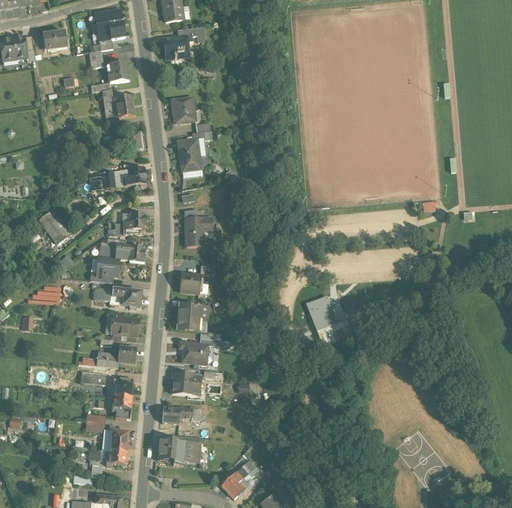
[(162,0),(166,20),(184,17),(181,0),(162,0)]
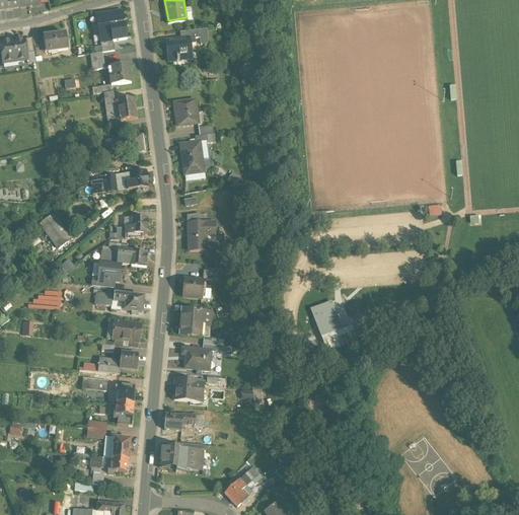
[(96,14),(100,41),(113,39),(128,35),(123,9),(108,11),(96,14)]
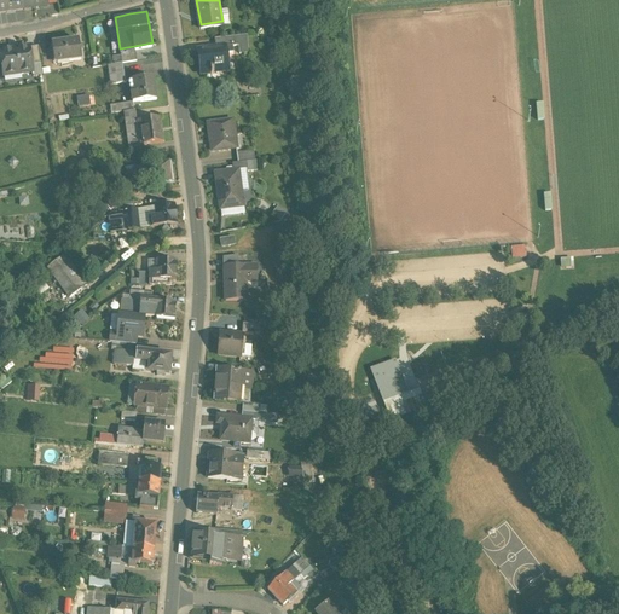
[(247,30),(214,34),(215,42),(223,42),(224,48),(233,47),(232,41),(233,41),(238,41),(239,48),(248,47),(247,30)]
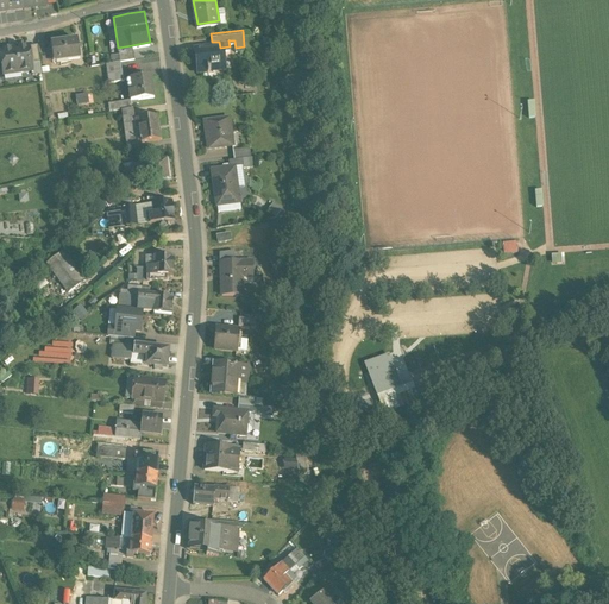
[(77,37),(54,41),(57,60),(81,56),(77,37)]
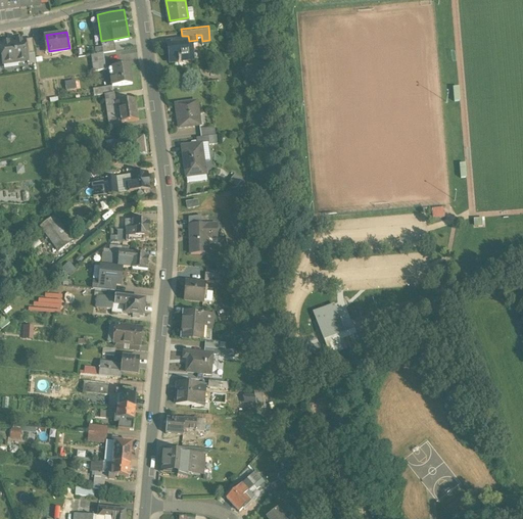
[(32,36),(25,38),(27,52),(34,51),(32,36)]
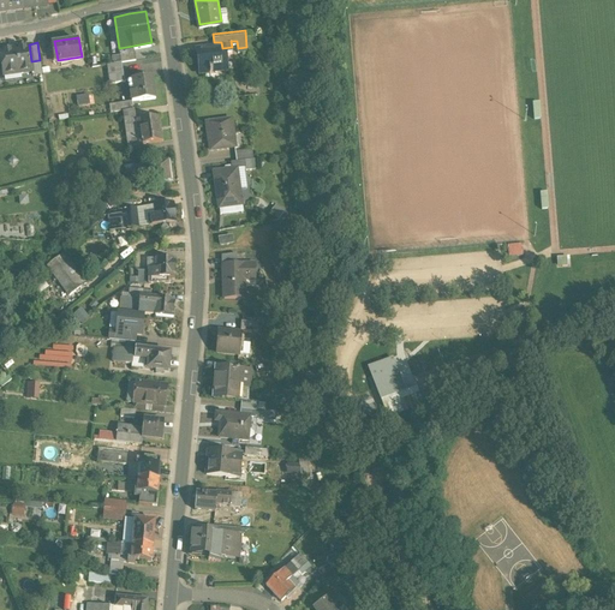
[(214,42),(196,46),(199,70),(209,69),(209,70),(212,69),(225,66),(222,48),(221,42),(214,42)]
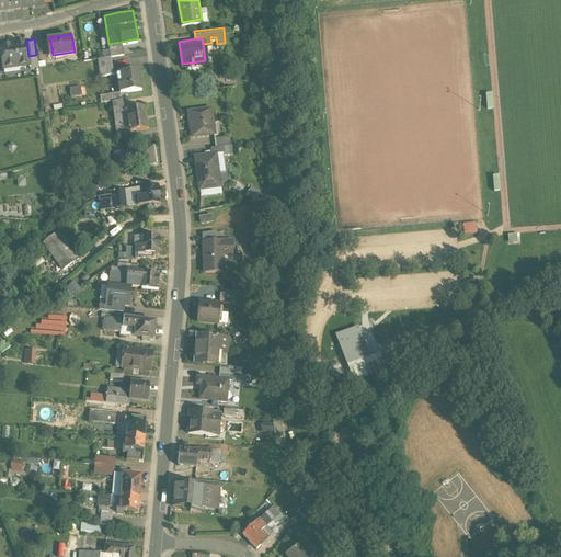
[(26,41),(0,44),(3,65),(18,63),(18,64),(30,61),(29,56),(26,41)]
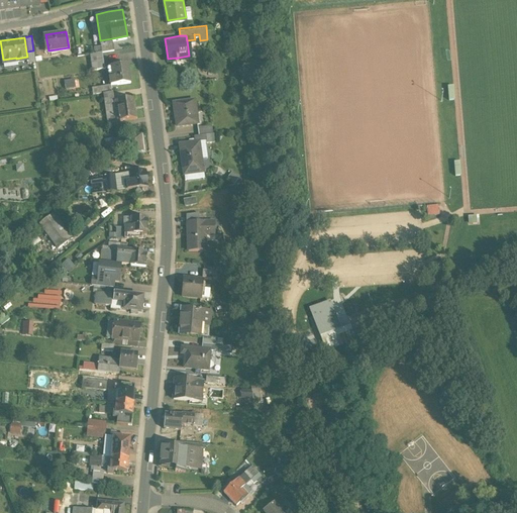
[(112,38),(100,40),(102,50),(114,48),(112,38)]
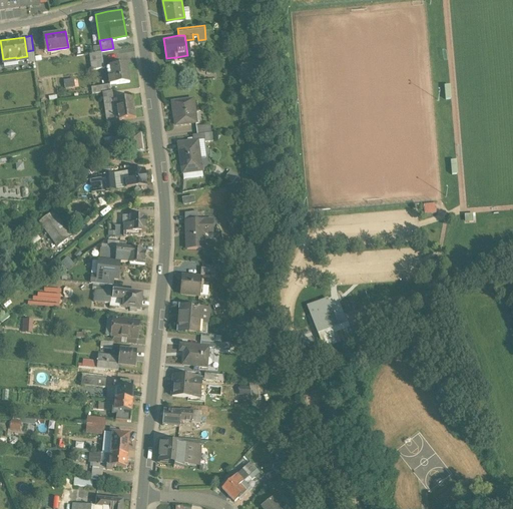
[(126,61),(110,63),(112,74),(109,75),(110,82),(129,79),(126,61)]
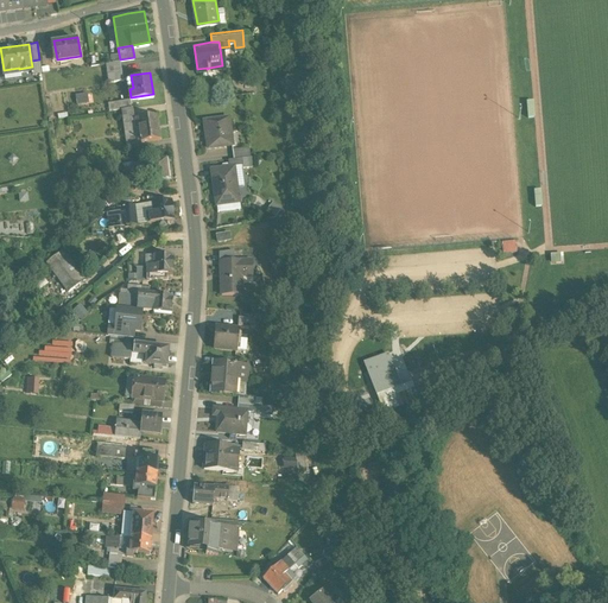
[(89,90),(76,90),(77,101),(89,100),(89,90)]
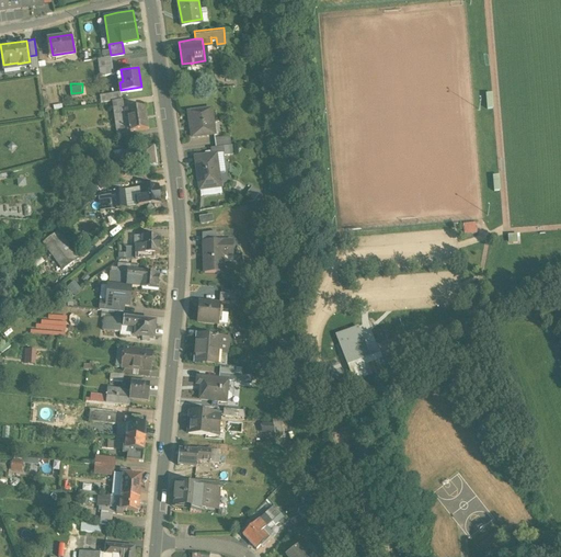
[(145,104),(124,108),(125,115),(127,115),(129,128),(148,126),(145,104)]
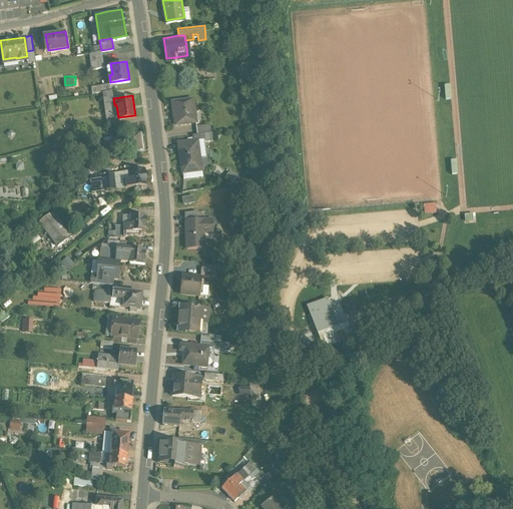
[(192,96),(172,99),(175,122),(196,119),(192,96)]
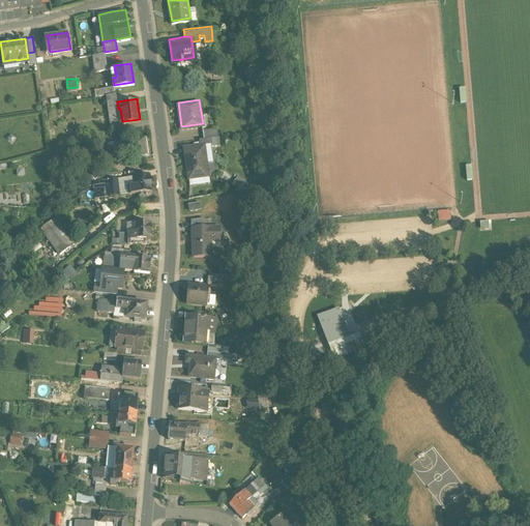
[(117,101),(110,103),(111,110),(118,109),(117,101)]
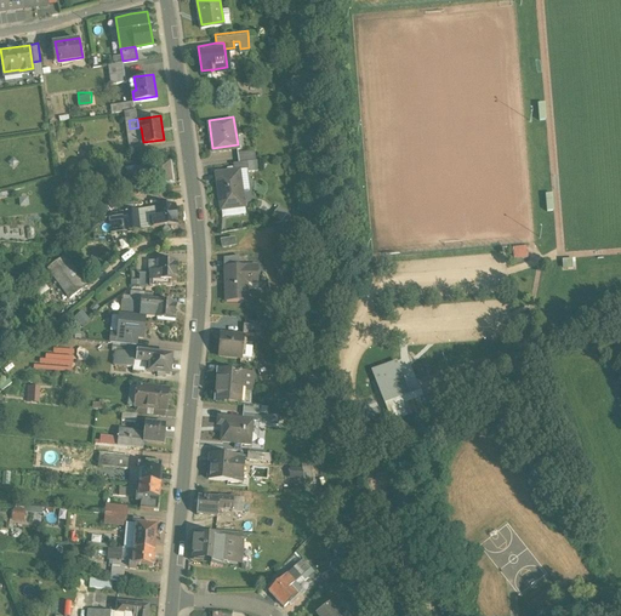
[(252,147),(238,149),(239,159),(249,158),(254,157),(252,147)]
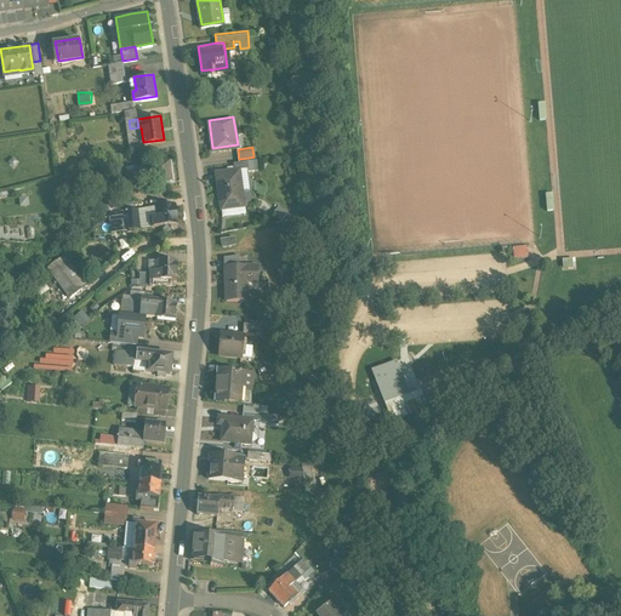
[(170,159),(152,161),(153,171),(154,181),(157,181),(157,184),(163,183),(163,180),(172,178),(170,159)]
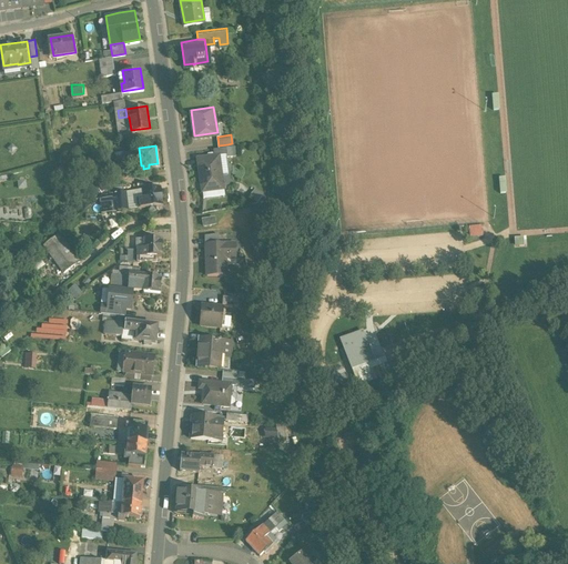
[(139,148),(128,150),(129,158),(140,157),(139,148)]
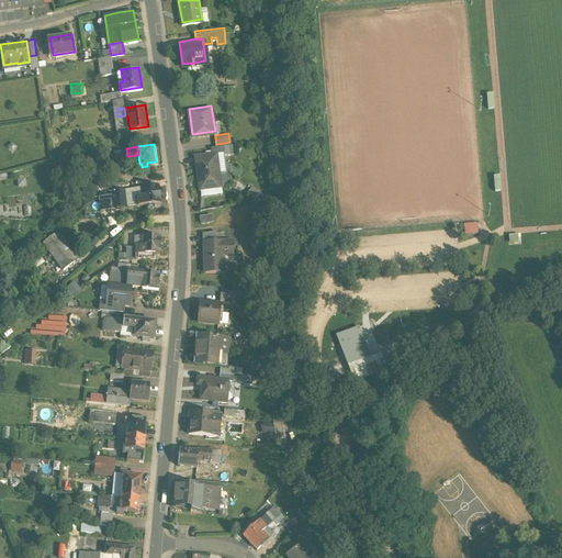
[(212,152),(199,153),(200,158),(195,159),(199,185),(221,181),(217,151),(216,151),(212,152)]
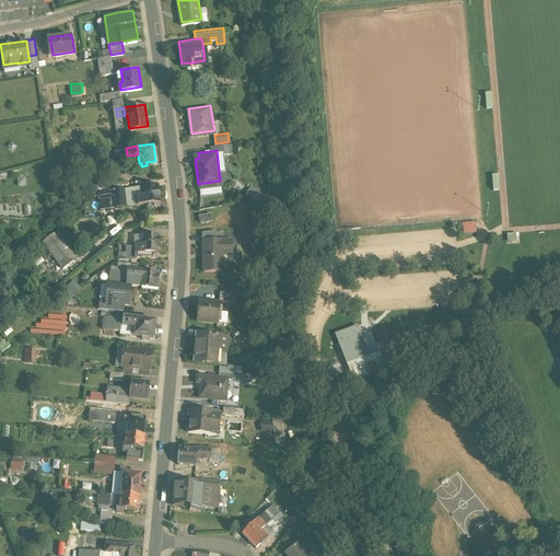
[(141,195),(135,195),(136,204),(146,203),(146,206),(153,205),(153,201),(160,200),(158,183),(140,185),(141,195)]
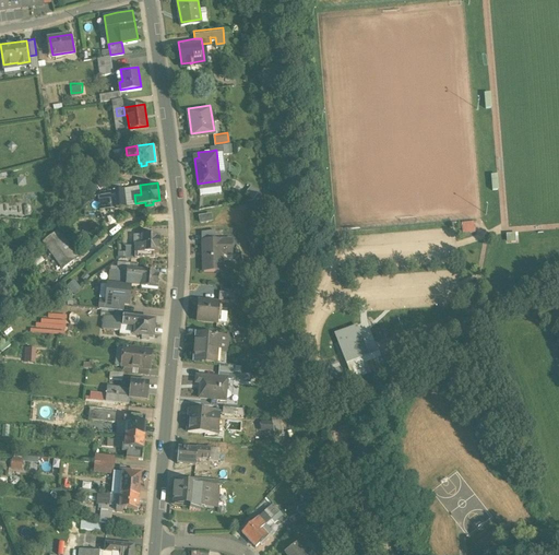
[(125,187),(111,189),(113,197),(114,205),(126,204),(125,187)]
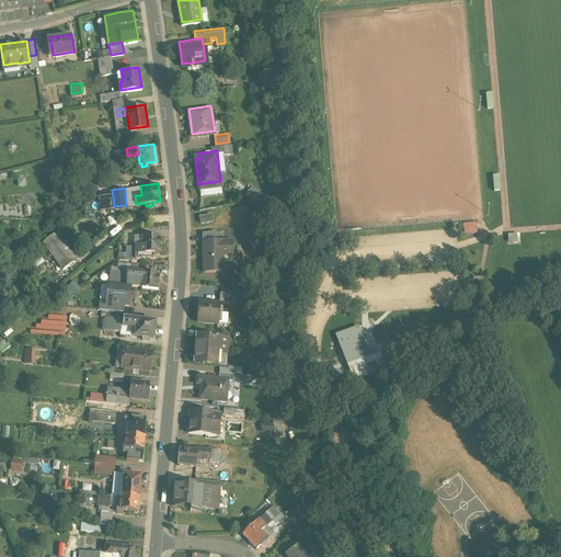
[(114,214),(106,217),(113,232),(121,230),(114,214)]
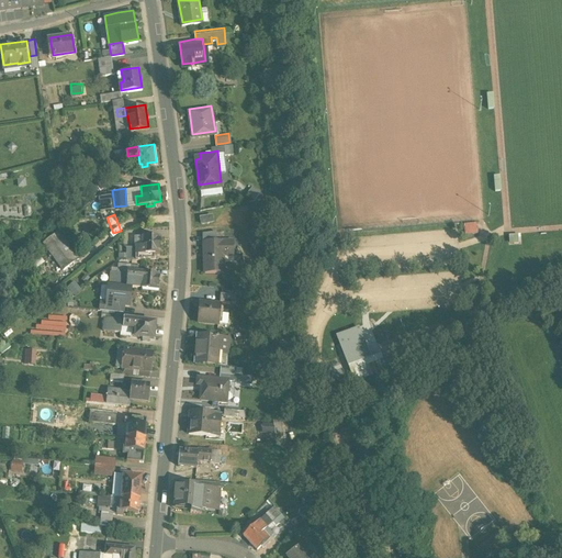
[(464,231),(479,230),(478,219),(464,220),(464,231)]
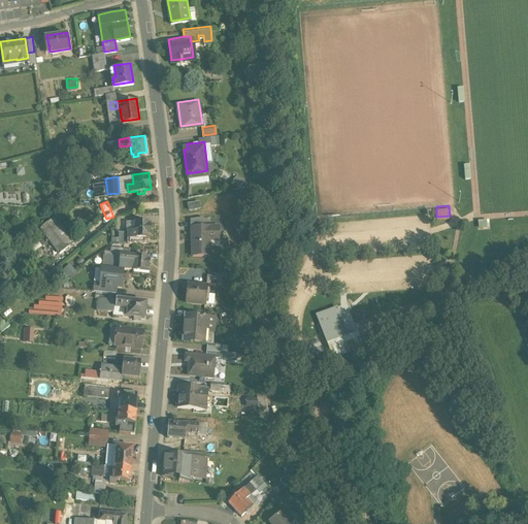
[(203,215),(191,217),(191,225),(192,225),(192,224),(203,224),(203,215)]
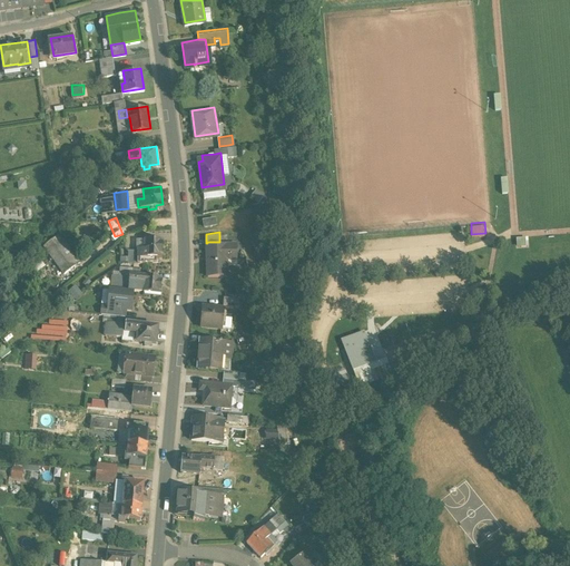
[(516,234),(517,244),(529,243),(528,234),(516,234)]
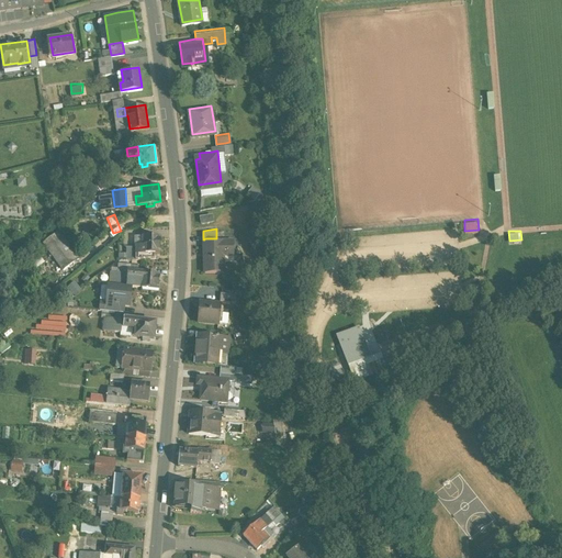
[(59,232),(44,242),(60,267),(76,256),(59,232)]
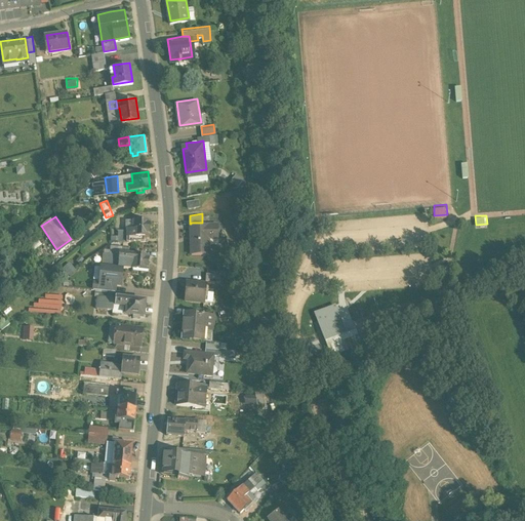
[(150,219),(132,219),(132,228),(127,228),(126,229),(126,236),(136,236),(136,240),(144,240),(144,236),(149,236),(150,219)]
